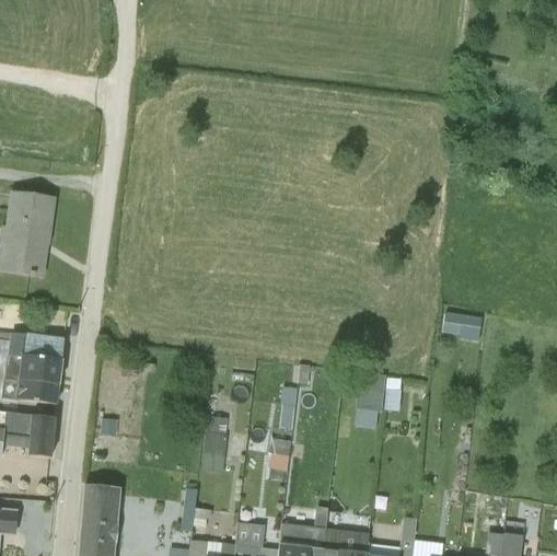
[(49,242),(55,197),(11,189),(7,226),(2,224),(0,242),(0,269),(36,275),(36,274),(43,275),(47,242),(49,242)]
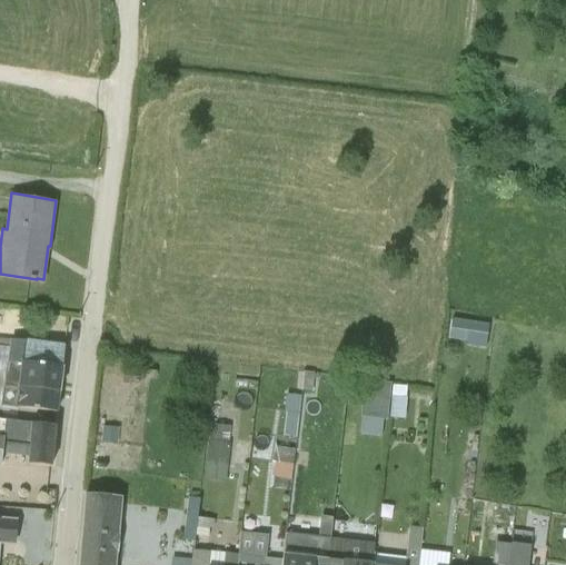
[(454,316),(452,335),(469,338),(468,342),(487,344),(489,320),(454,316)]
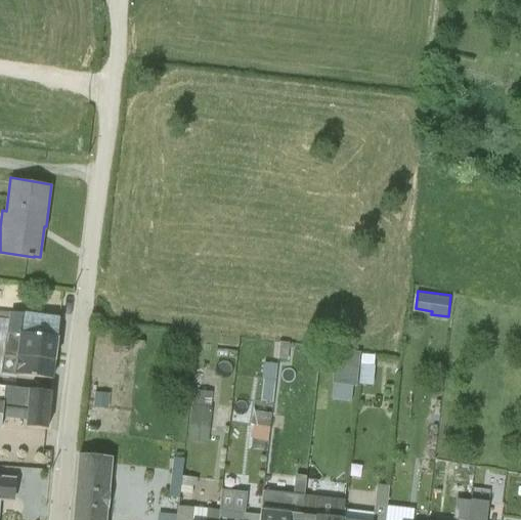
[(0,307),(0,341),(5,342),(3,353),(17,355),(15,371),(53,376),(61,316),(0,307)]
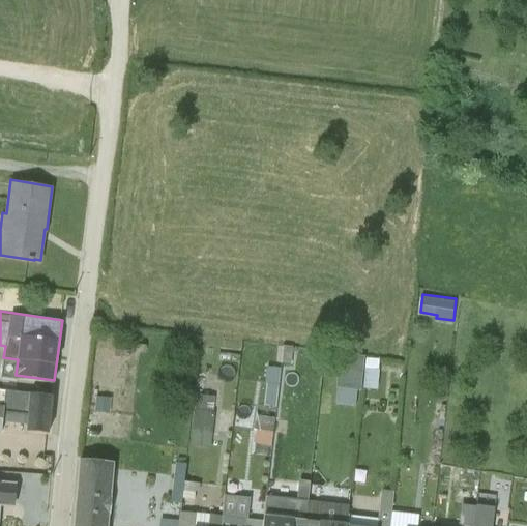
[(285,343),(283,360),(293,361),(294,344),(285,343)]
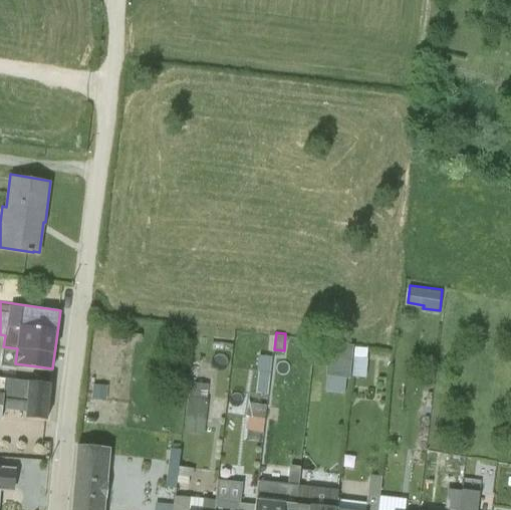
[(330,340),(326,373),(329,374),(327,389),(346,391),(347,376),(351,376),(355,342),(330,340)]
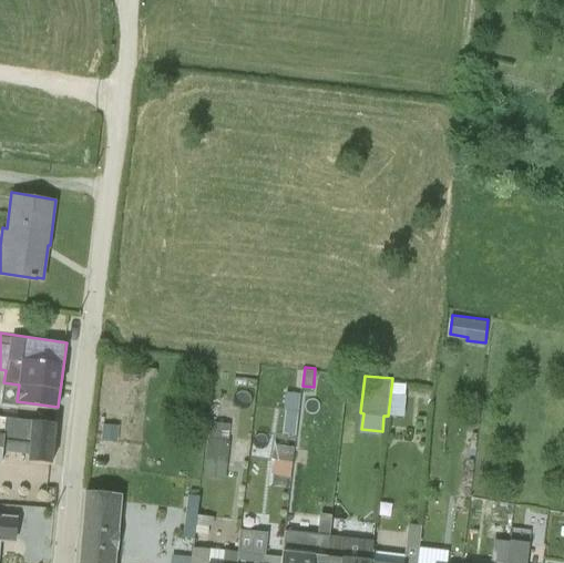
[(393,381),(390,412),(406,413),(408,392),(407,392),(407,382),(393,381)]
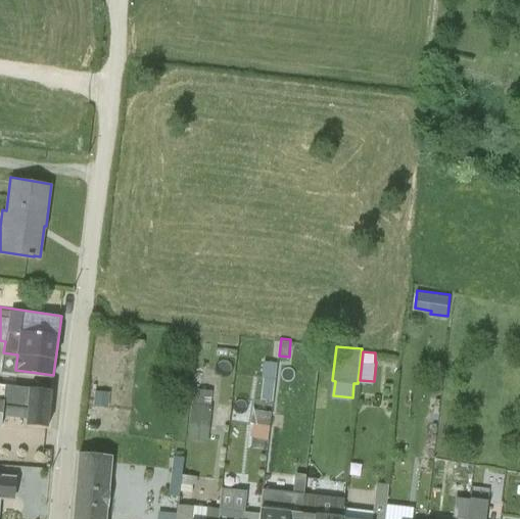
[(0,425),(2,426),(3,415),(28,415),(28,423),(49,426),(52,388),(0,382),(0,425)]
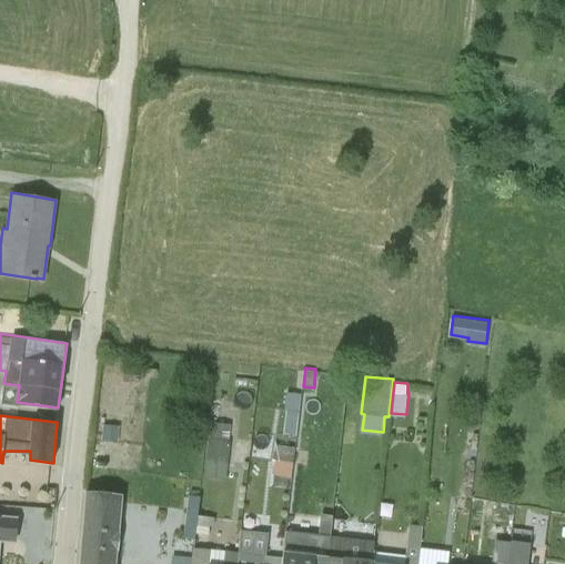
[(213,421),(205,476),(228,479),(232,439),(230,439),(232,422),(213,421)]
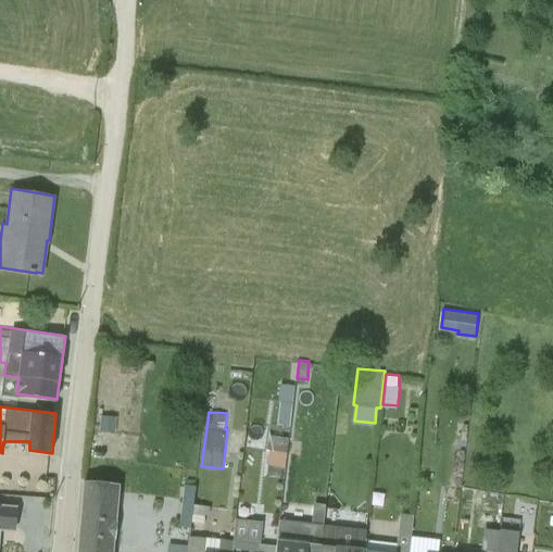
[(269,434),(267,448),(269,448),(267,462),(287,466),(290,437),(269,434)]
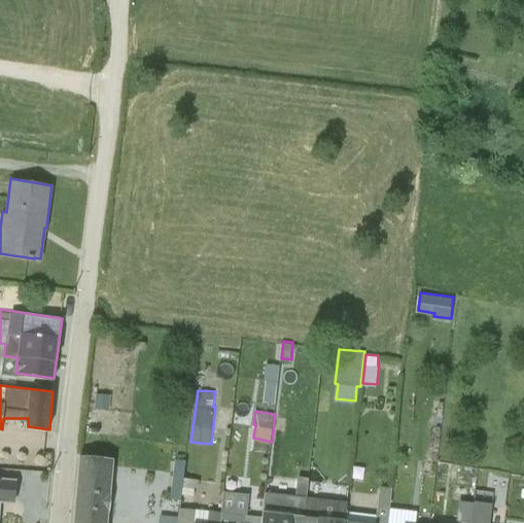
[(108,522),(115,458),(81,454),(74,522),(108,522)]
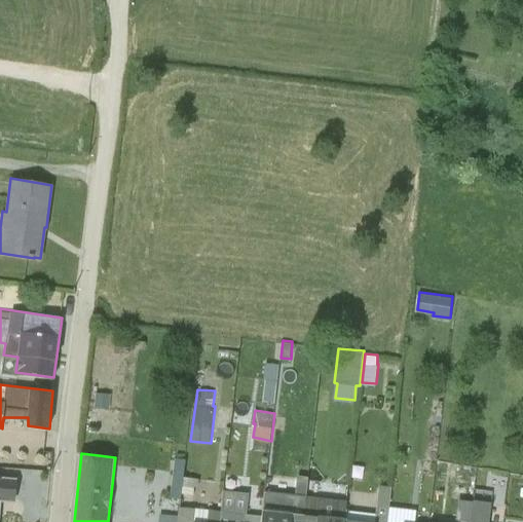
[(0,478),(0,498),(13,499),(15,480),(0,478)]
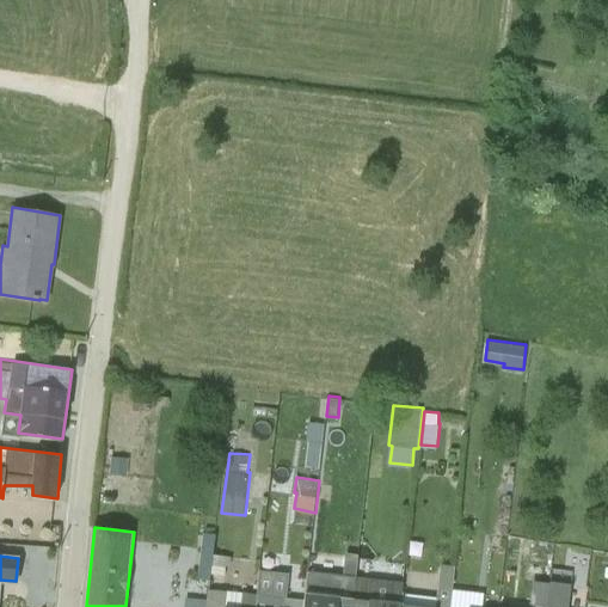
[(404,593),(403,606),(448,606),(455,564),(441,562),(436,598),(404,593)]
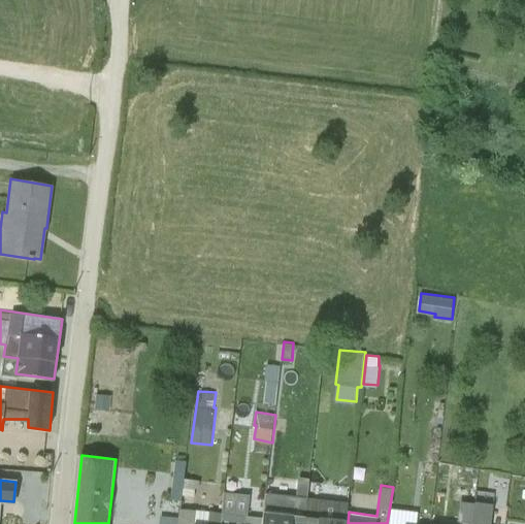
[(221,523),(263,523),(267,501),(248,500),(249,494),(226,492),(223,511),(221,523)]
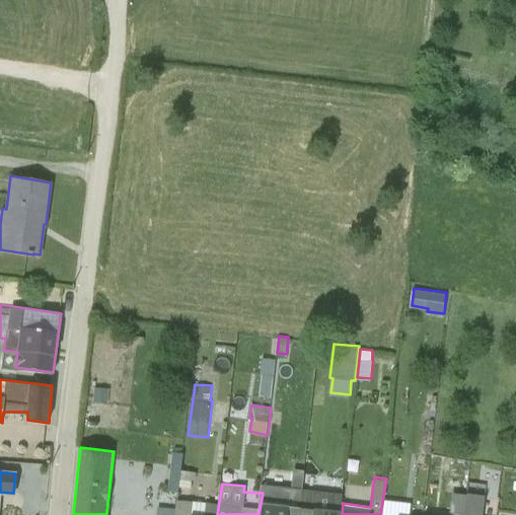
[(298,514),(301,488),(263,485),(263,493),(259,514),(298,514)]
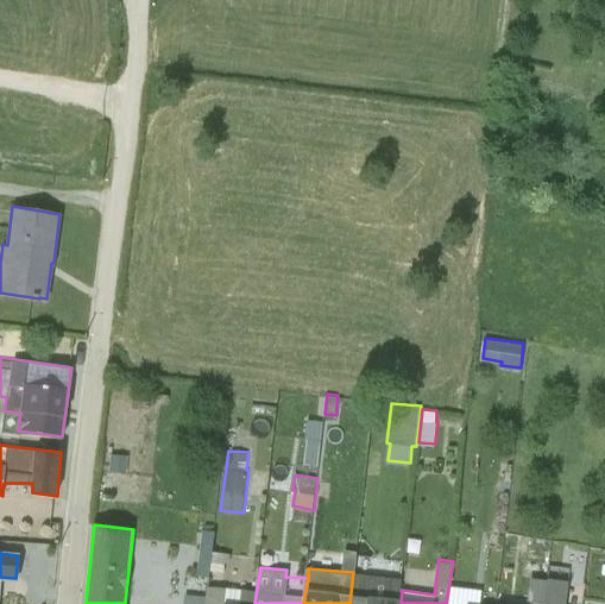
[(353,572),(350,603),(401,603),(402,590),(404,578),(353,572)]
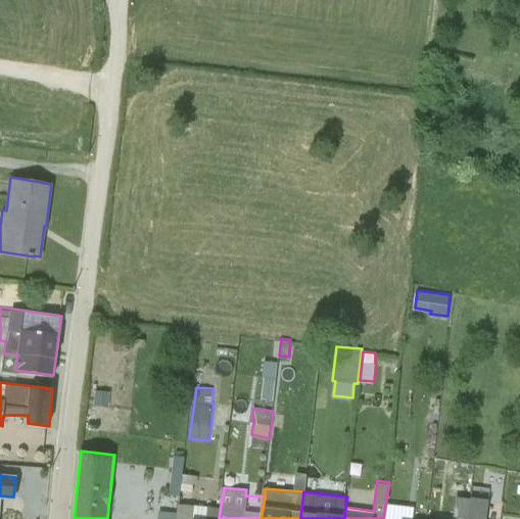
[(457,494),(454,518),(468,518),(472,496),(457,494)]
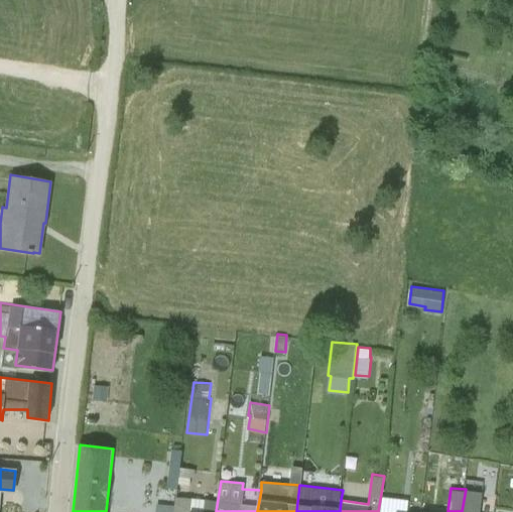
[(478,511),(481,492),(466,489),(462,511),(478,511)]
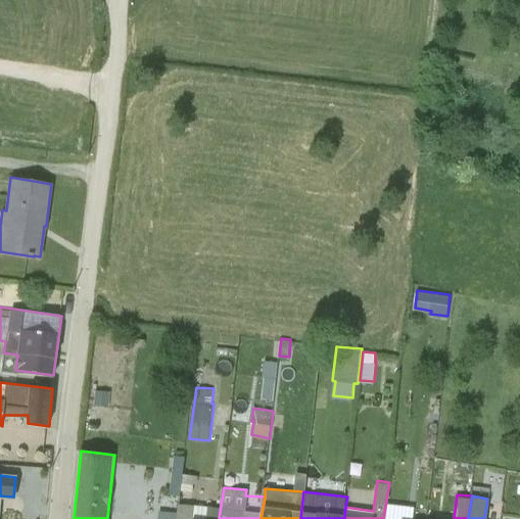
[(193,518),(194,505),(180,503),(177,518),(219,518),(221,506),(207,506),(205,518),(193,518)]
